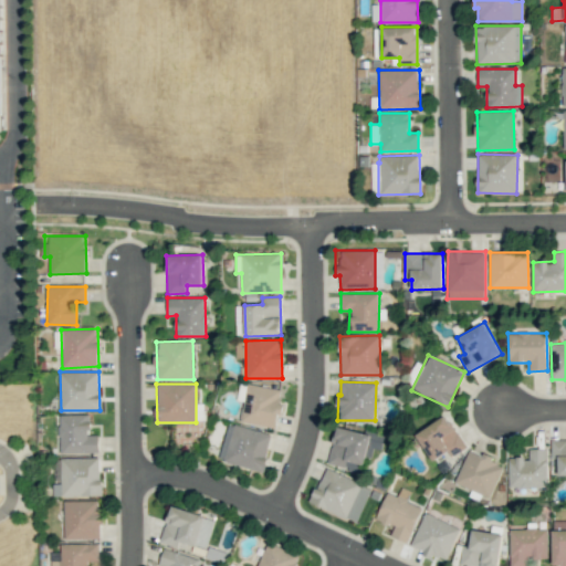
[(283,389),(247,384),(241,422),(278,428),(283,389)]
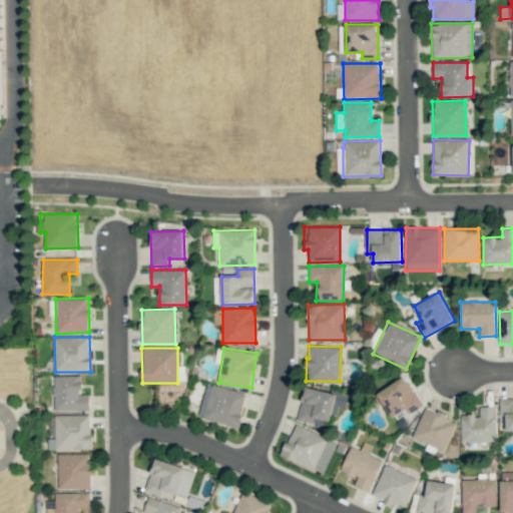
[(89,411),(89,394),(81,394),(80,376),(54,377),(54,411),(89,411)]
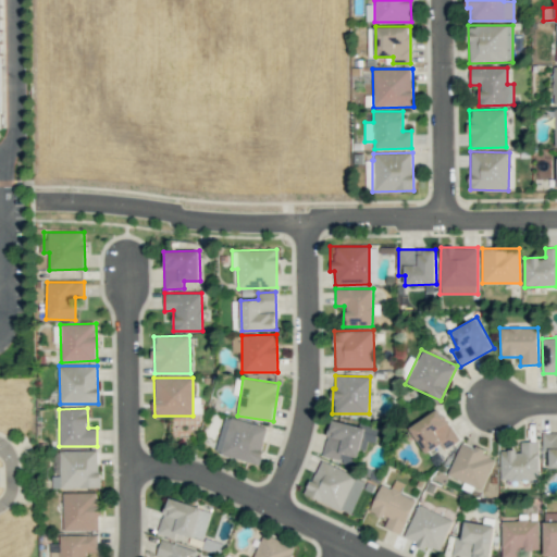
[(445,449),(459,440),(438,408),(409,428),(426,454),(442,444),(445,449)]
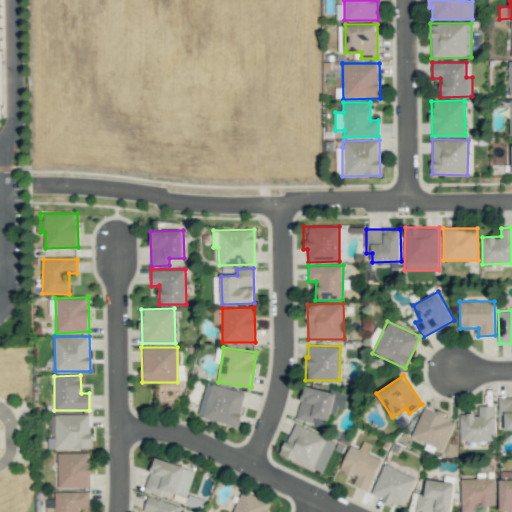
[(237,426),(246,393),(207,382),(198,416),(237,426)]
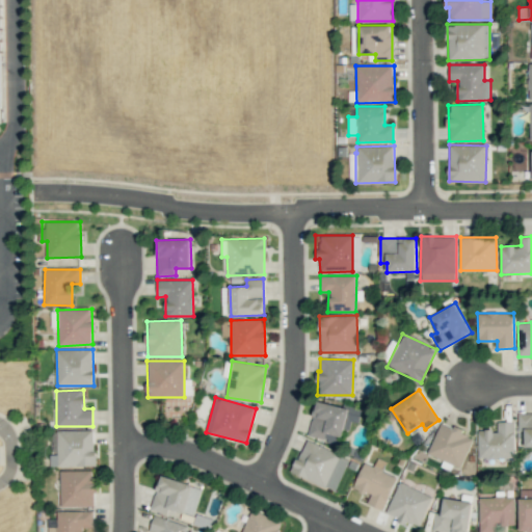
[(308,435),(323,439),(325,432),(342,436),(344,428),(349,429),(351,421),(358,423),(362,409),(316,399),(308,435)]
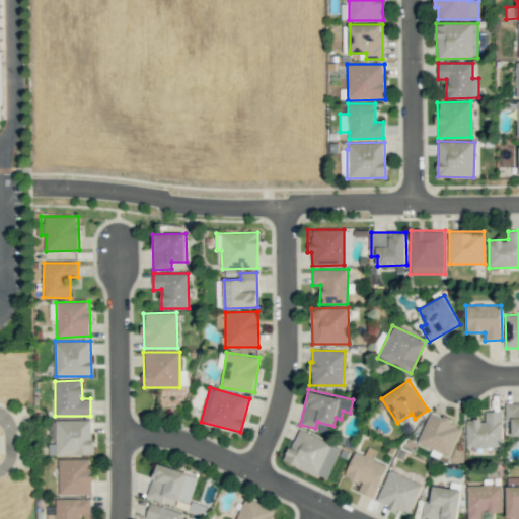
[(518,435),(518,402),(505,403),(506,421),(512,421),(512,436),(518,435)]
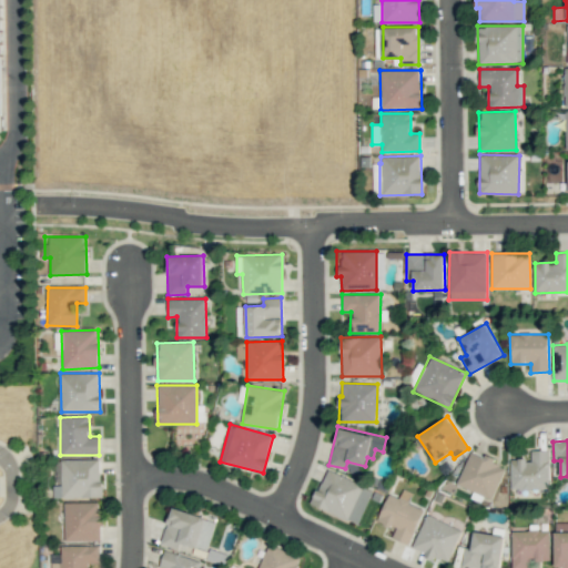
[(549,449),(531,450),(531,459),(510,459),(510,489),(549,489),(549,449)]
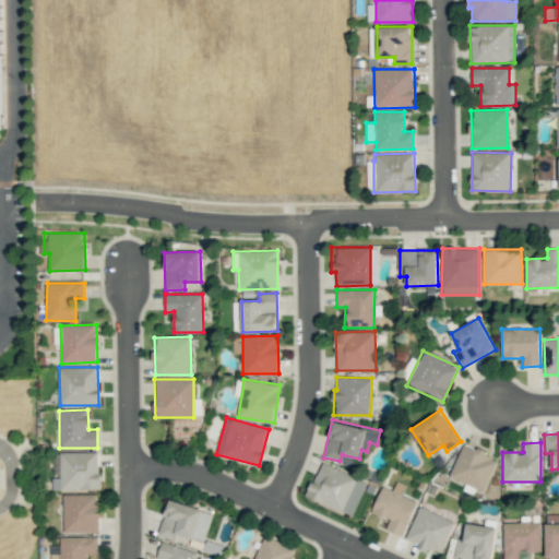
[(498,459),(463,443),(449,477),(484,491),(498,459)]
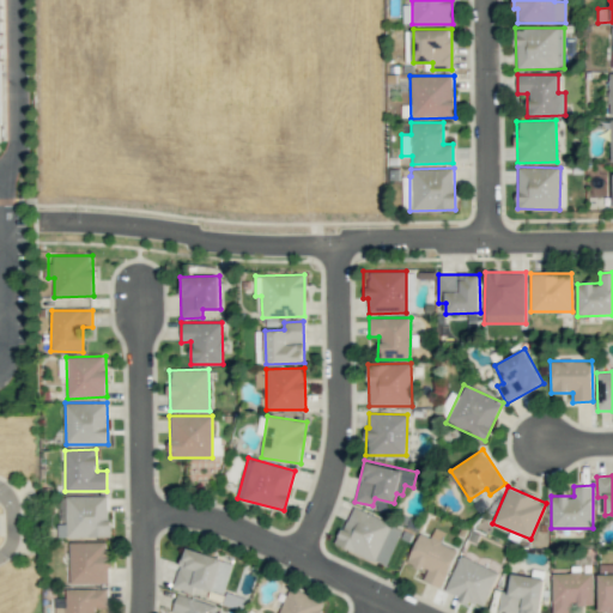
[(109,496),(60,496),(60,538),(109,538),(109,496)]
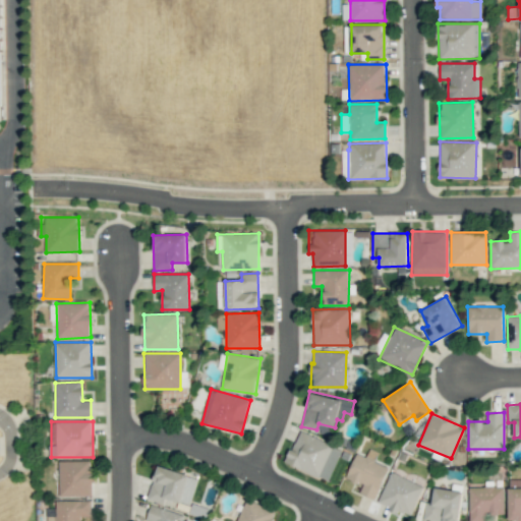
[(328,481),(342,449),(299,430),(285,463),(328,481)]
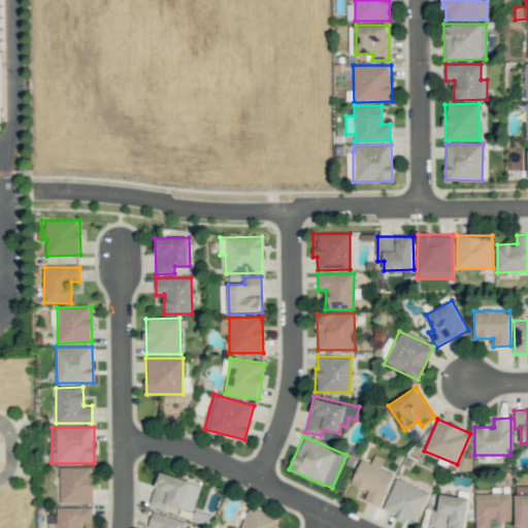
[(60,467),(60,503),(94,502),(94,466),(60,467)]
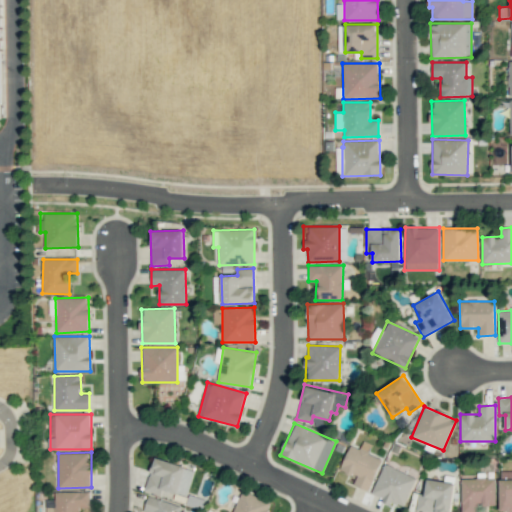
[(145,491),(161,495),(162,490),(186,496),(194,469),(154,458),(145,491)]
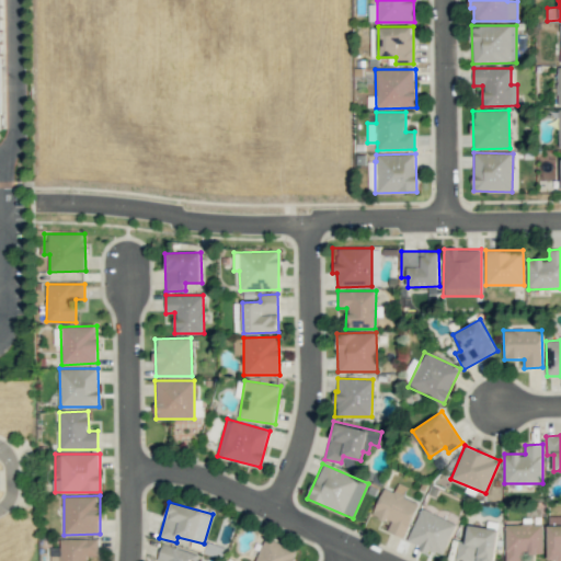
[(407,540),(441,557),(456,524),(422,507),(407,540)]
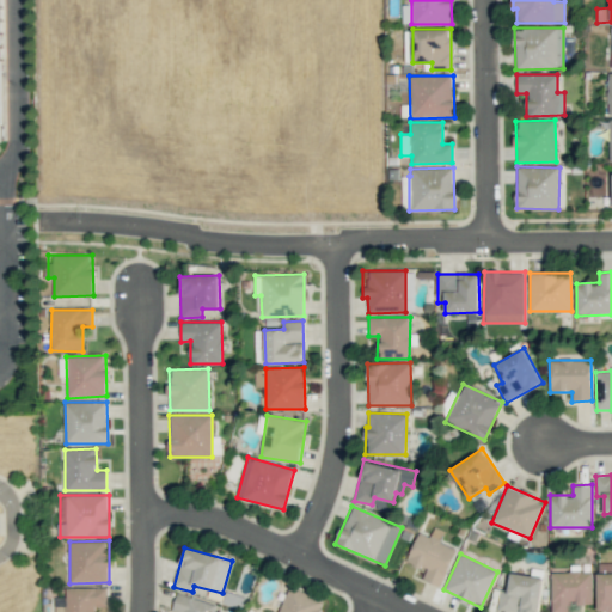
[(611,611),(611,562),(597,563),(598,611),(611,611)]
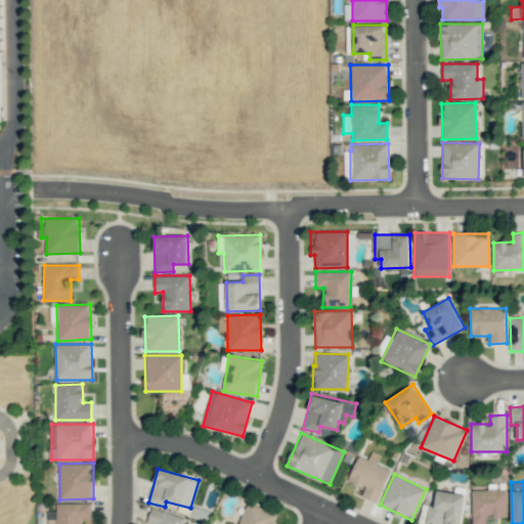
[(508,517),(507,489),(472,489),(472,523),(485,523),(485,517),(508,517)]
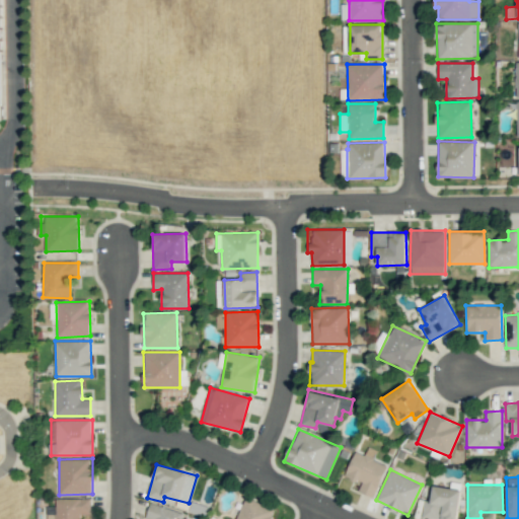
[(457,518),(461,490),(433,486),(431,501),(419,500),(417,508),(420,508),(419,517),(437,518),(457,518)]
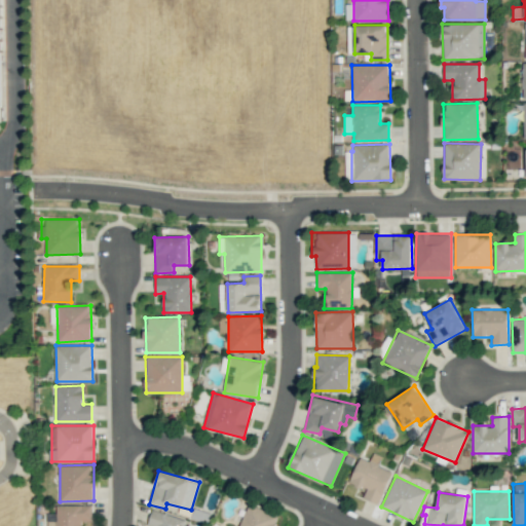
[(275,525),(279,516),(249,503),(239,525),(275,525)]
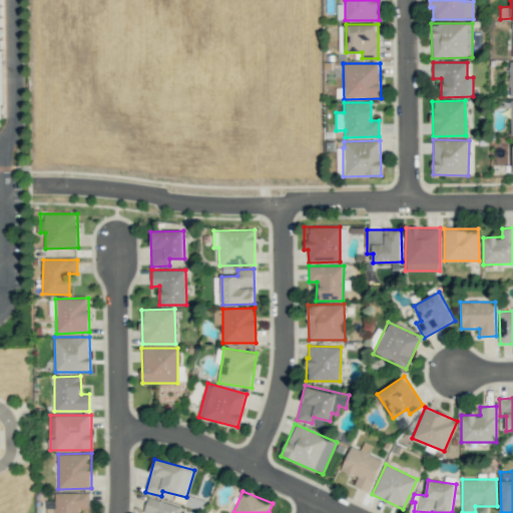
[(89,492),(54,493),(55,502),(46,502),(46,512),(81,512),(81,508),(89,508),(89,492)]
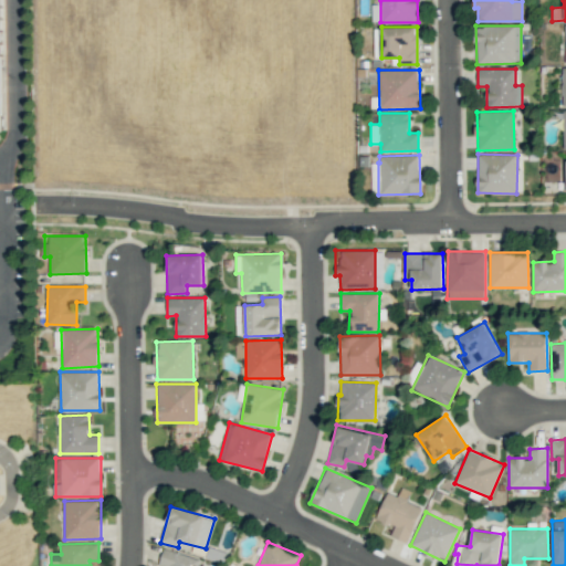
[(198,565),(200,558),(164,548),(158,565),(161,565),(198,565)]
